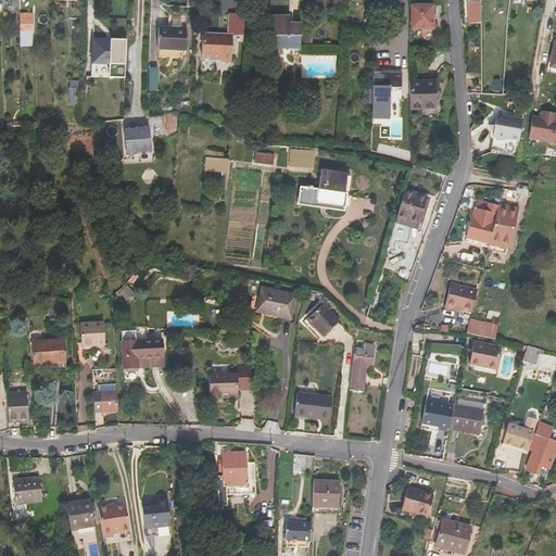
[(472,0),(474,15),(481,15),(481,12),(480,0),(472,0)]
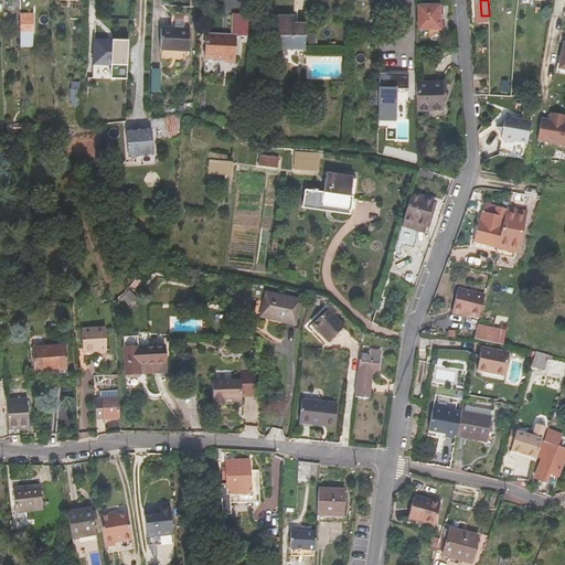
[(440,29),(439,6),(419,6),(419,29),(440,29)]
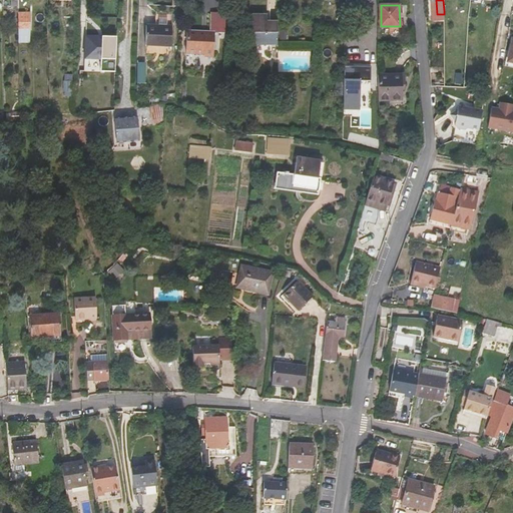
[(196,52),(204,52),(204,54),(204,57),(213,57),(214,50),(214,33),(218,33),(225,33),(225,13),(212,13),(211,33),(187,32),(186,53),(196,53),(196,52)]
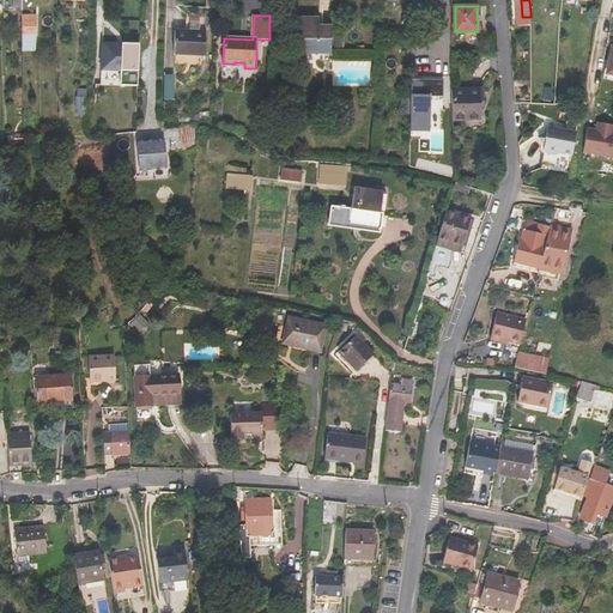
[(302,19),(302,52),(332,52),(332,28),(319,28),(319,19),(302,19)]
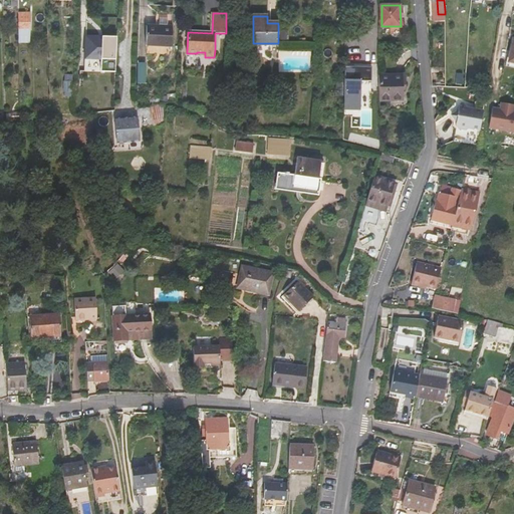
[(476,43),(477,19),(469,18),(468,43),(476,43)]
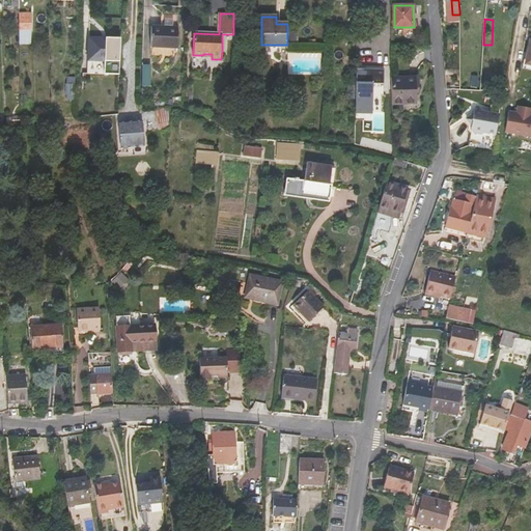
[(31,32),(31,20),(20,20),(20,33),(31,32)]
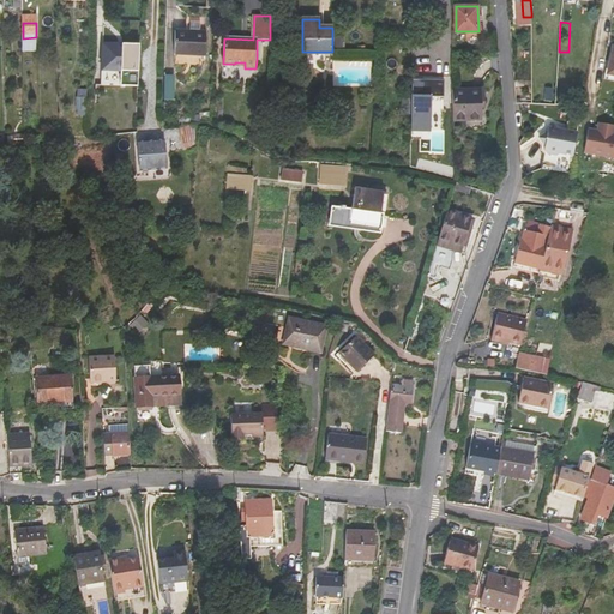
[(175,31),(174,54),(205,55),(206,32),(175,31)]
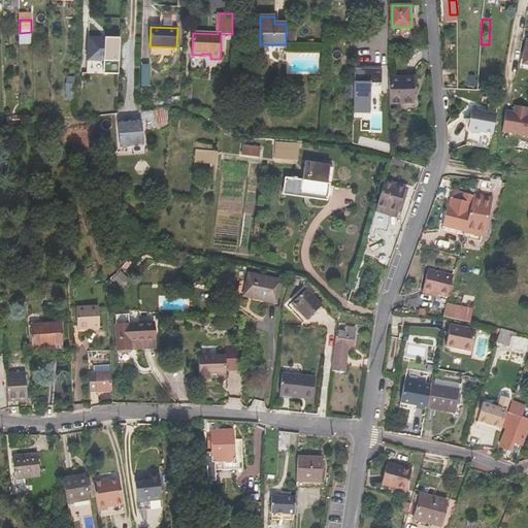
[(298,32),(289,32),(289,41),(298,41),(298,32)]
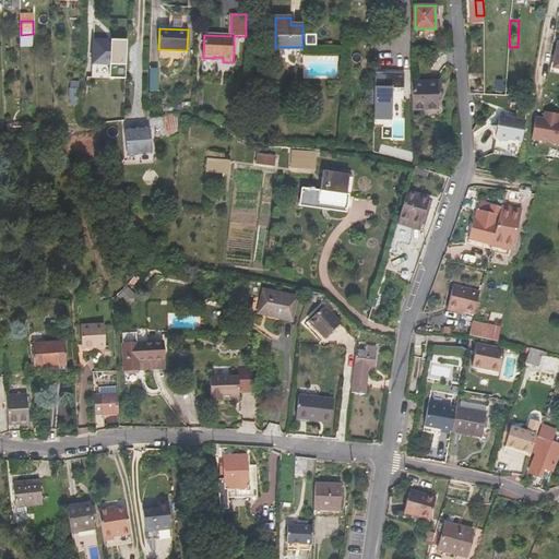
[(126,40),(93,39),(92,64),(109,64),(109,79),(125,79),(126,40)]
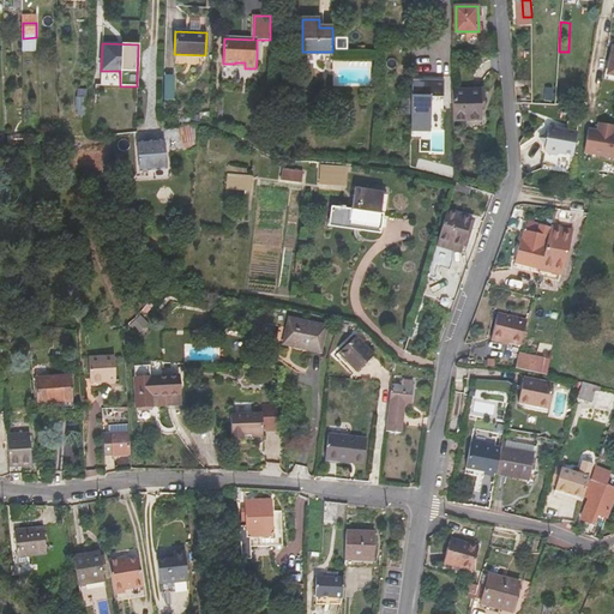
[(174,66),(166,66),(164,85),(174,85),(174,66)]
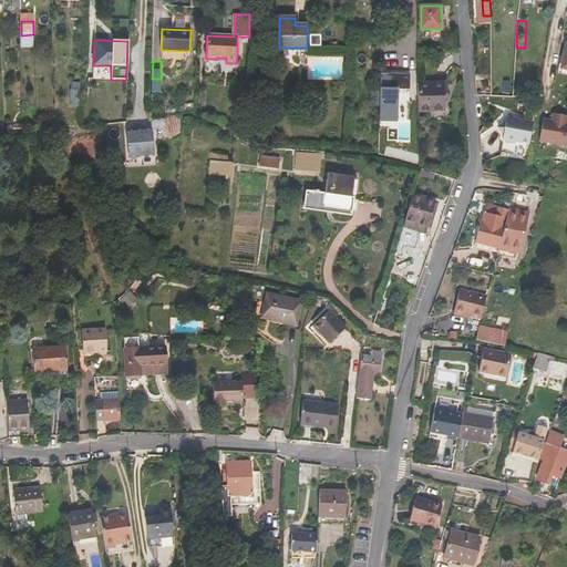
[(380,120),(389,120),(390,78),(381,78),(380,120)]
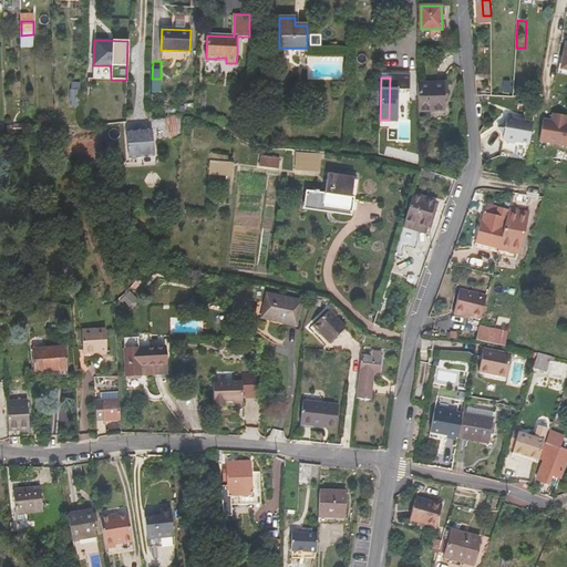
[(71,105),(80,105),(81,82),(72,81),(71,105)]
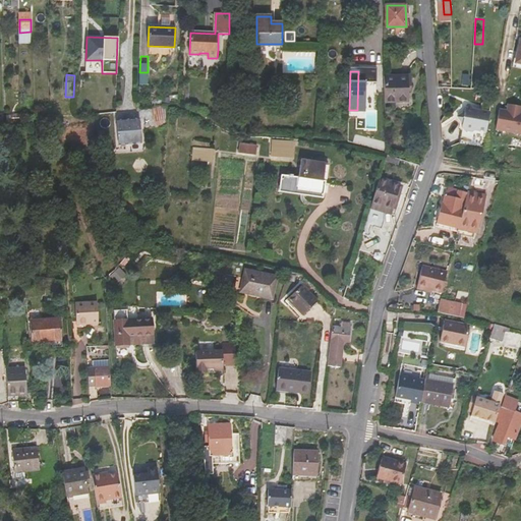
[(385,102),(408,102),(408,92),(408,88),(411,88),(411,75),(384,76),(385,93),(385,102)]
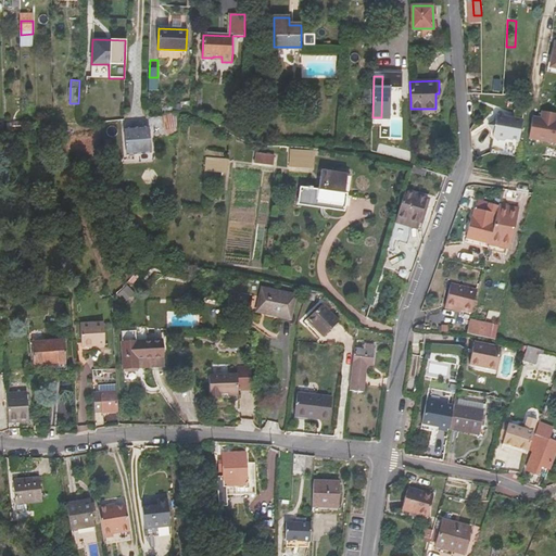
[(555,113),(542,111),(541,118),(533,116),(530,138),(555,142),(555,113)]
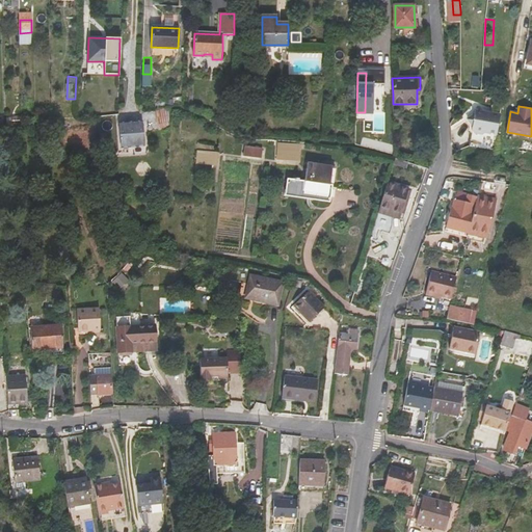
[(154,111),(156,125),(166,124),(168,109),(154,111)]
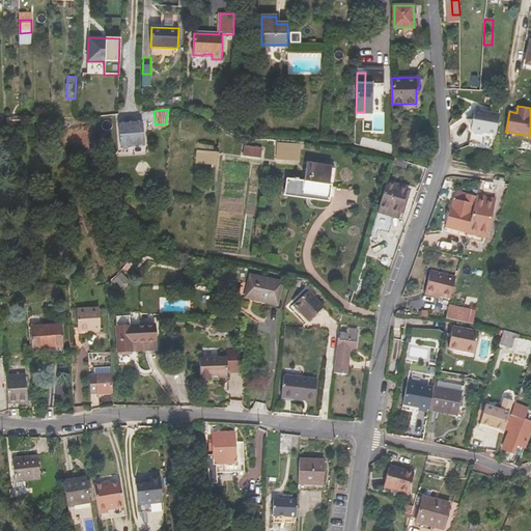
[(484,133),(496,135),(500,115),(475,110),(474,115),(467,119),(472,127),(471,131),(472,131),(474,134),(481,135),(484,133)]
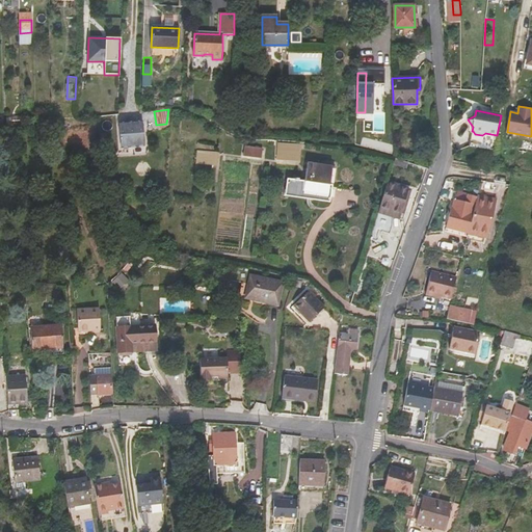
[(144,145),(143,123),(120,125),(122,148),(144,145)]
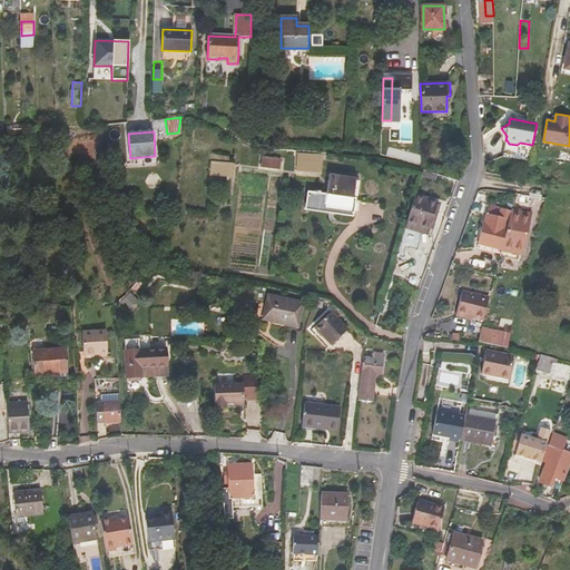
[(322,156),(298,155),(297,172),(321,172),(322,156)]
